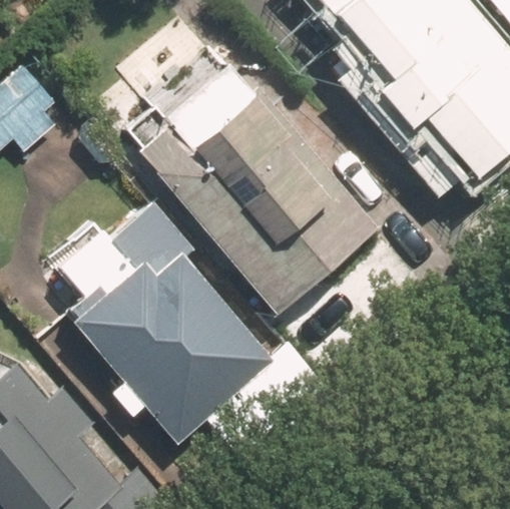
[(509,54),(462,0),(317,0),(349,37),(331,51),(348,71),(338,79),(440,197),(470,171),(475,177),(509,145),(509,54)]
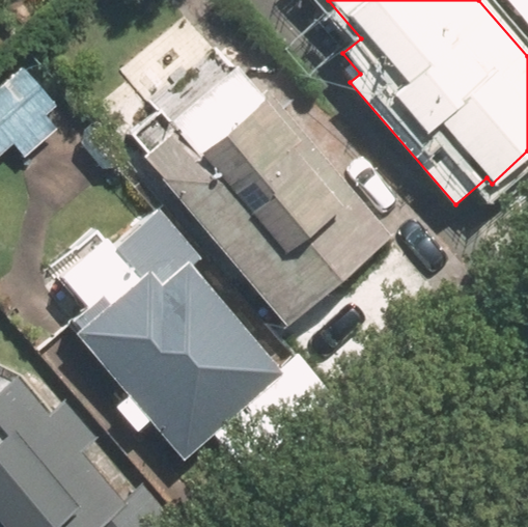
[(502,0),(527,29),(527,0),(502,0)]
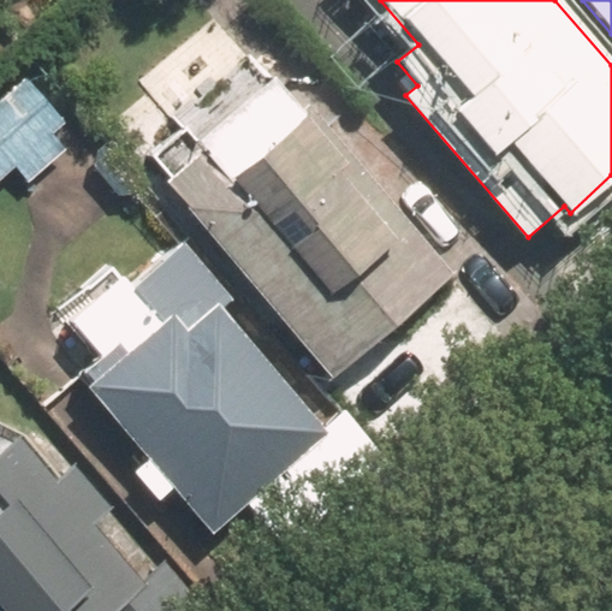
[(173,176),(166,181),(332,374),(451,270),(310,106),(306,112),(254,52),(178,118),(188,128),(156,155),(173,176)]
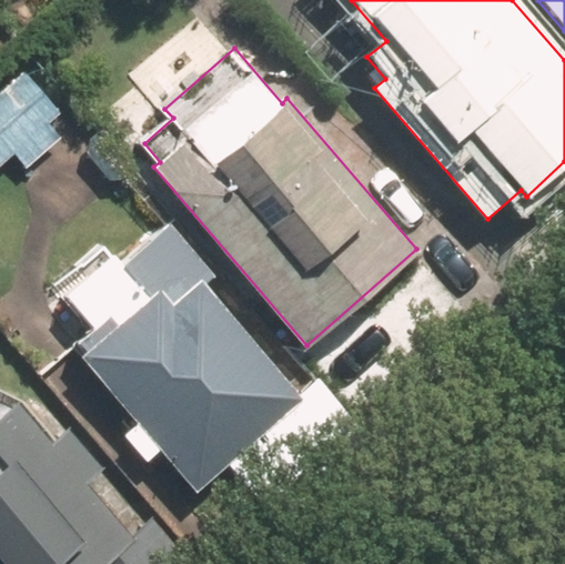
[(26,170),(63,139),(49,122),(60,112),(26,71),(0,92),(0,165),(13,154),(26,170)]
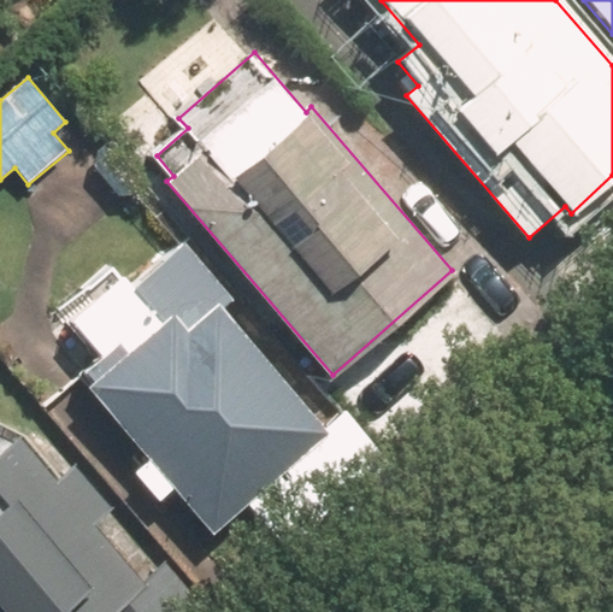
[(96,384),(89,389),(234,558),(304,499),(329,525),(388,475),(335,416),(323,425),(222,310),(233,301),(182,243),(129,289),(121,280),(75,319),(102,352),(83,370),(96,384)]
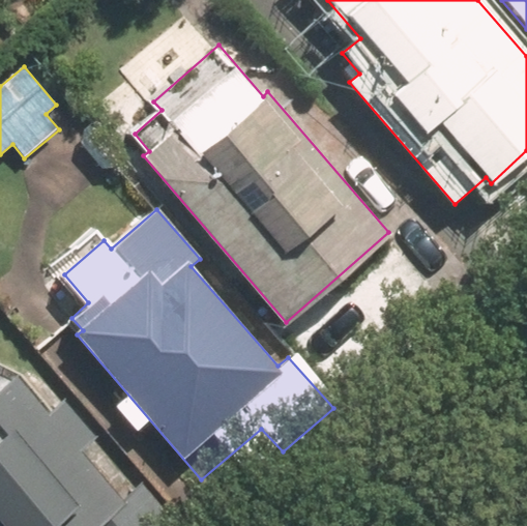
[(0,525),(162,525),(8,352),(0,358),(0,525)]
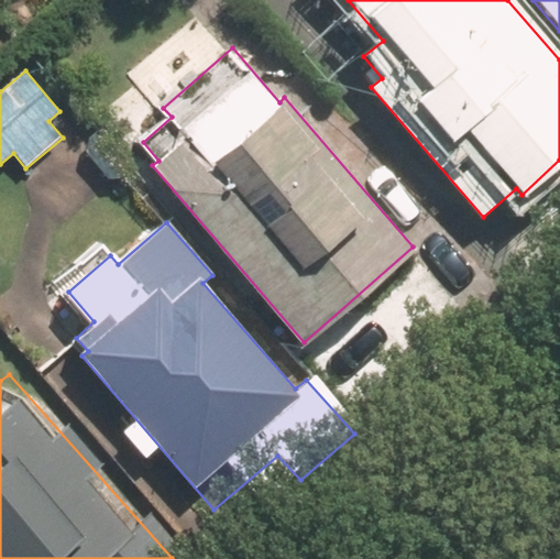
All buildings are outlined.
